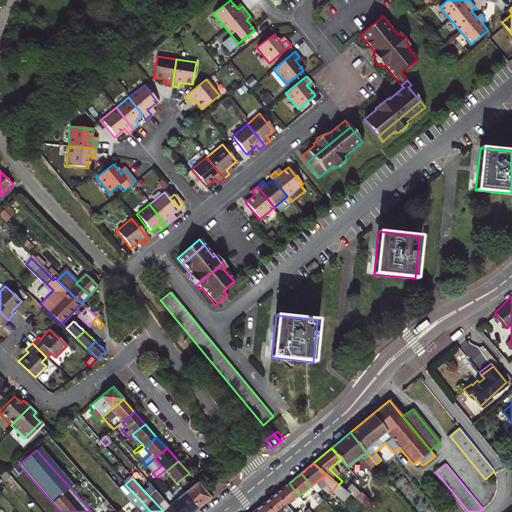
[(187,511),(172,495),(157,478),(150,484),(174,511),(187,511)]
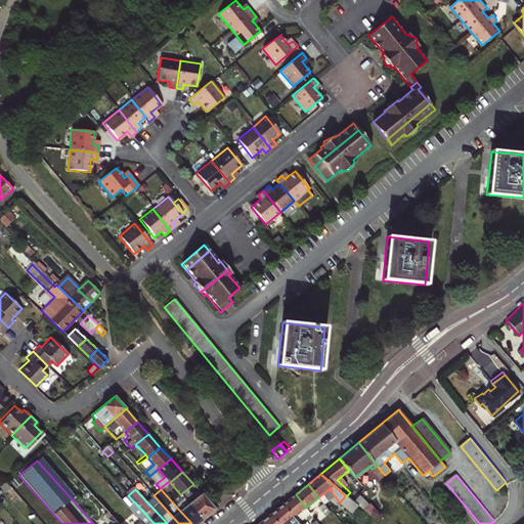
[(200,491),(186,501),(203,520),(215,510),(211,505),(200,491)]
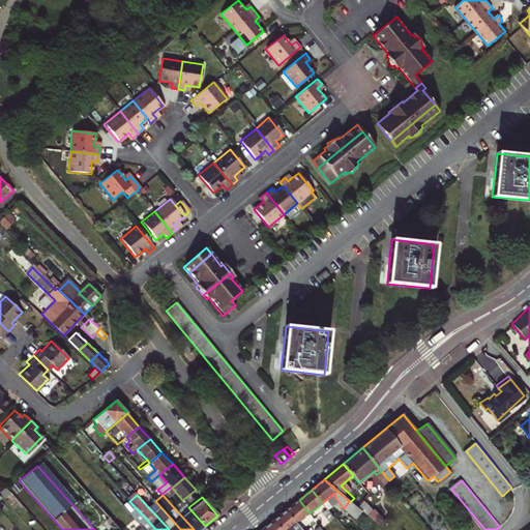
[(355,507),(360,503),(355,498),(354,498),(350,502),(355,507)]
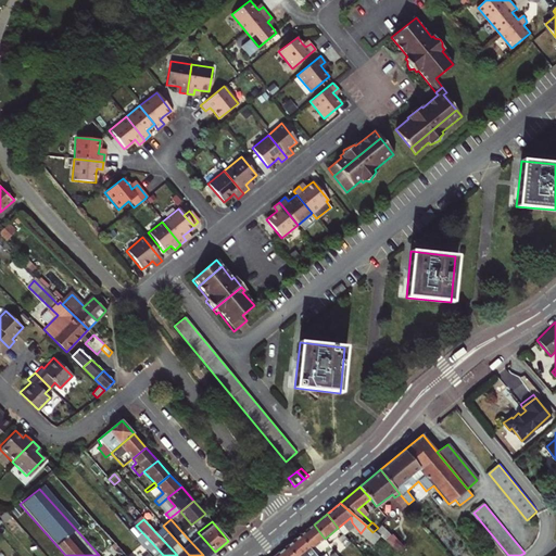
[(314,525),(301,534),(317,555),(329,544),(325,539),(314,525)]
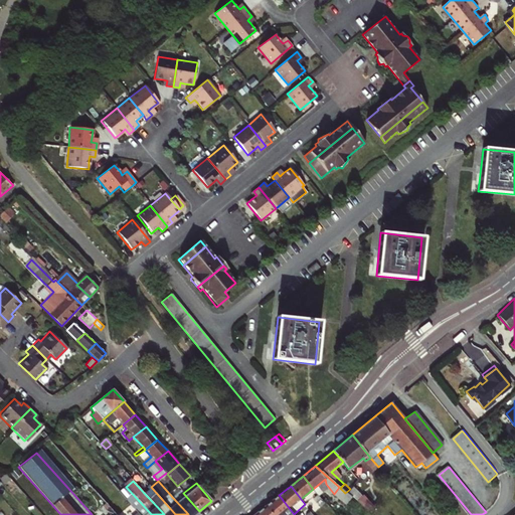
[(175,514),(151,487),(144,493),(164,514),(175,514)]
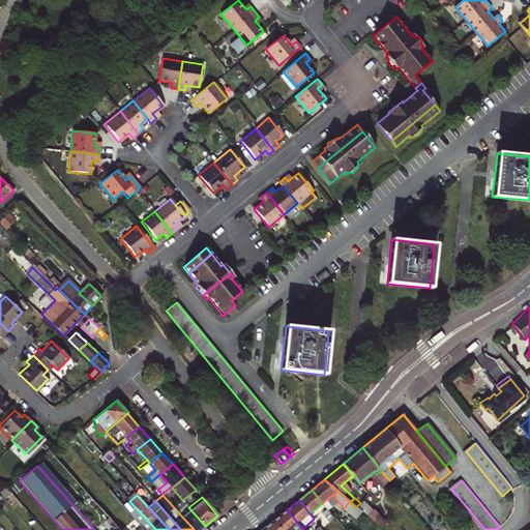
[(199,529),(205,526),(188,507),(187,505),(178,512),(194,529),(199,529)]
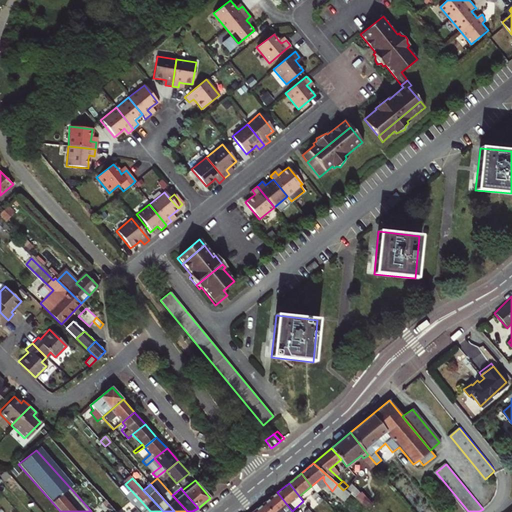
[(323,499),(316,490),(311,495),(318,504),(323,499)]
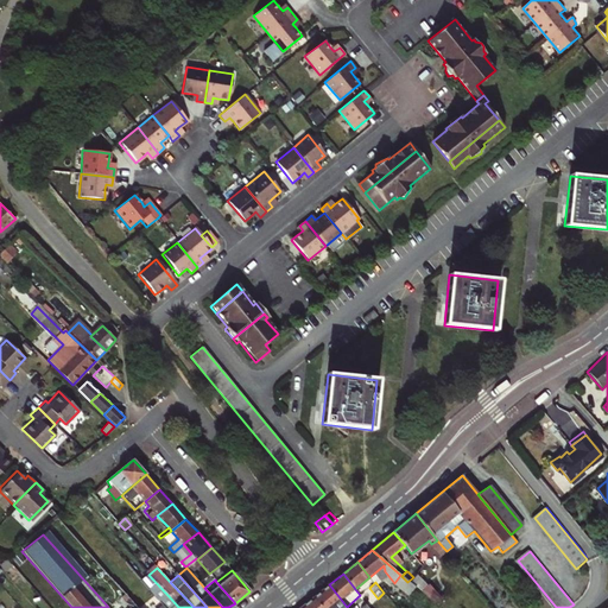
[(314,597),(322,607),(343,607),(347,607),(329,584),(314,597)]
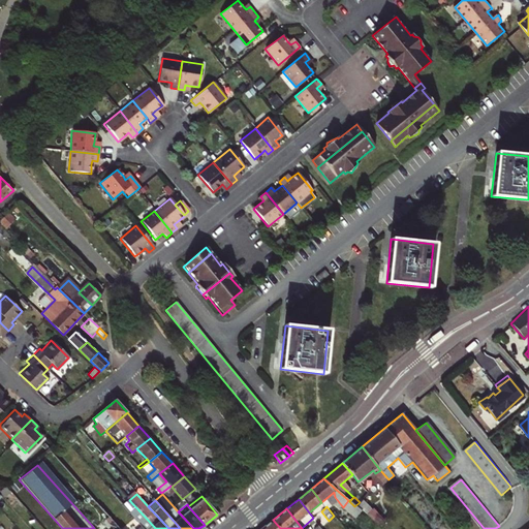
[(139,525),(143,528),(155,528),(147,519),(139,525)]
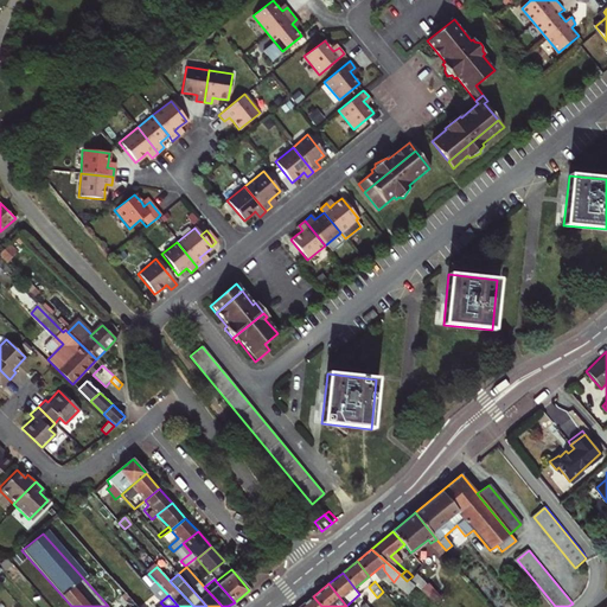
[(321,606),(313,596),(299,606),(321,606)]
